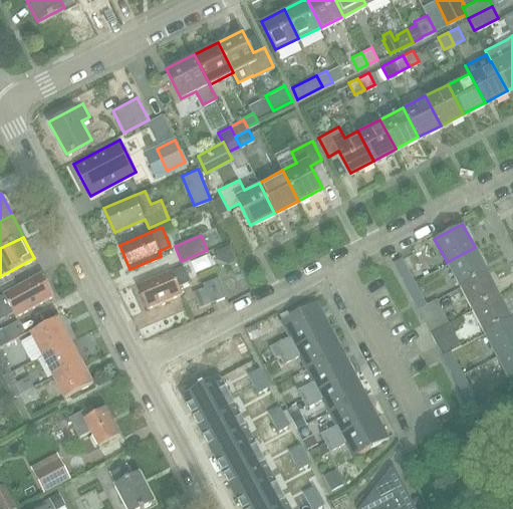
[(228,243),(215,248),(217,253),(215,256),(228,263),(231,258),(234,257),(228,243)]
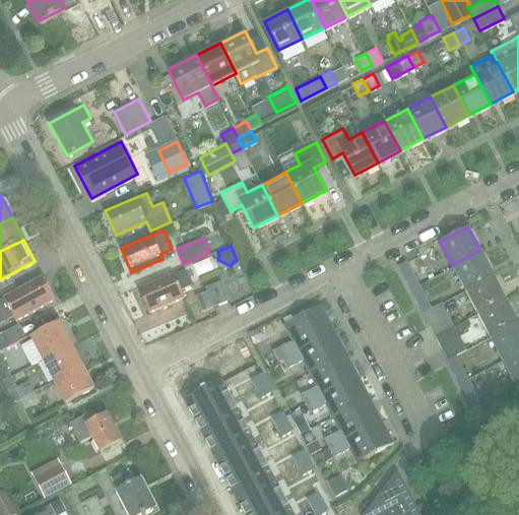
[(480,250),(452,265),(464,290),(493,274),(480,250)]
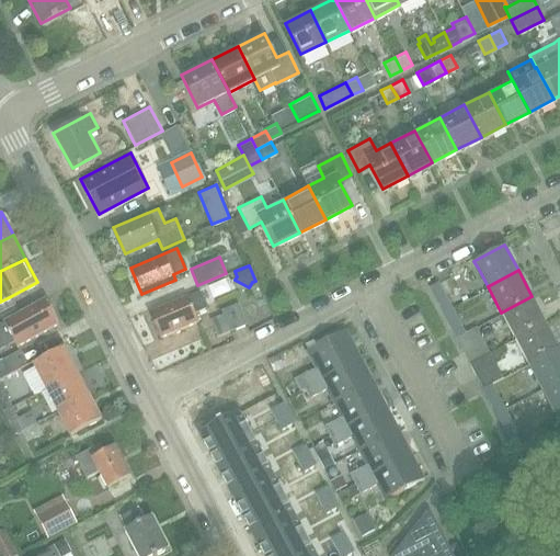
[(430,285),(442,308),(450,304),(437,281),(430,285)]
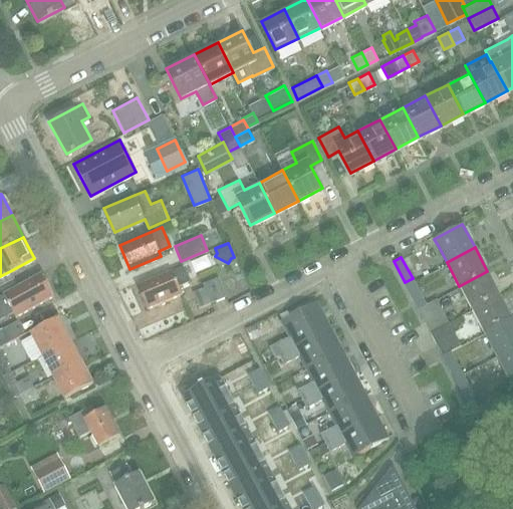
[(183,264),(171,270),(137,284),(147,306),(181,292),(178,285),(190,280),(183,264)]
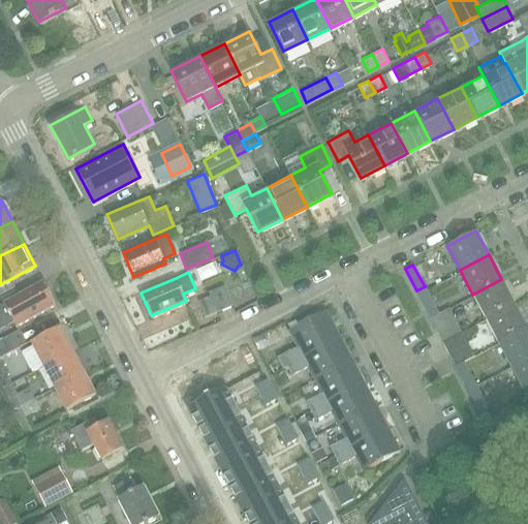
[(472,295),(485,318),(514,303),(501,279),(472,295)]
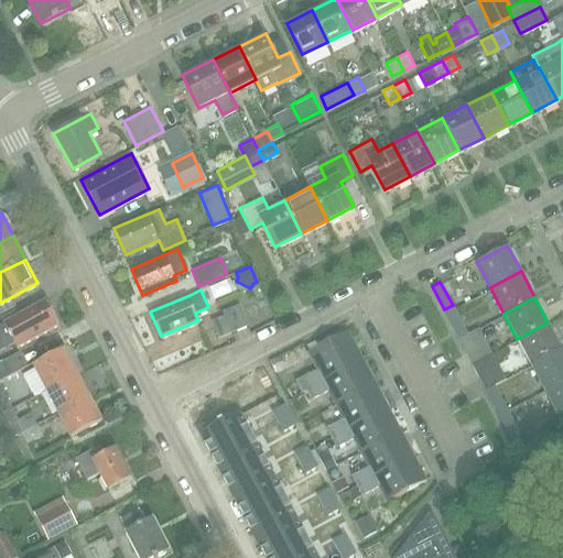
[(45,298),(0,323),(0,348),(13,340),(17,346),(58,321),(45,298)]
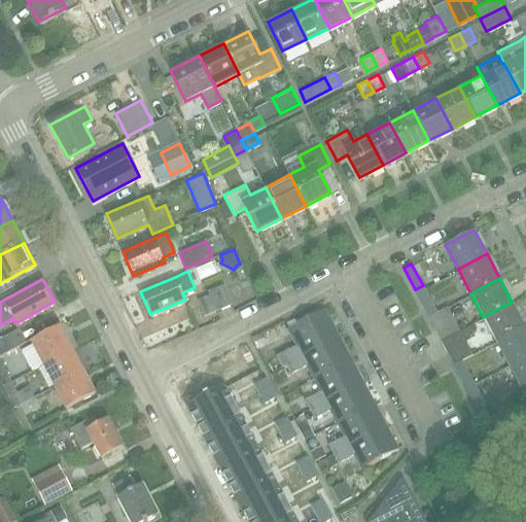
[(208,289),(210,293),(198,298),(204,313),(231,303),(222,283),(208,289)]
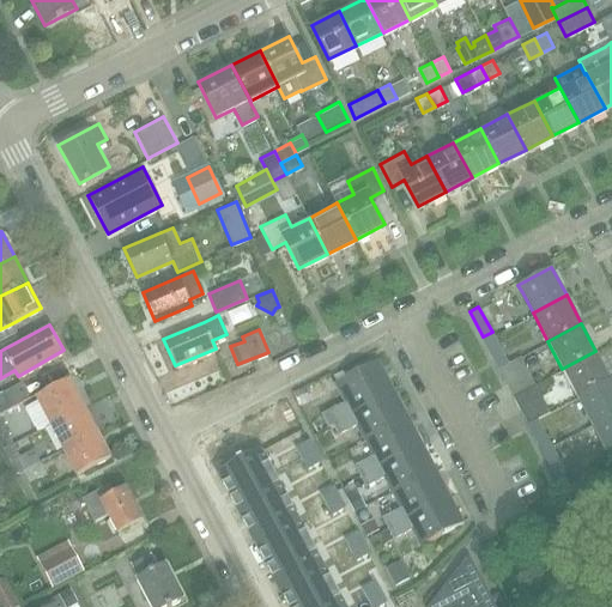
[(562,369),(576,396),(610,378),(595,351),(562,369)]
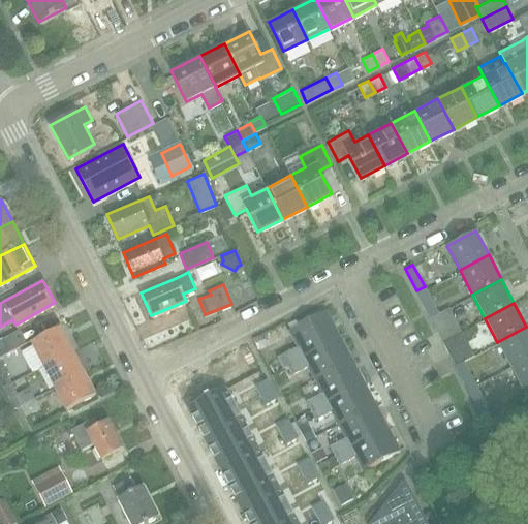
[(430,316),(442,340),(461,330),(448,306),(430,316)]
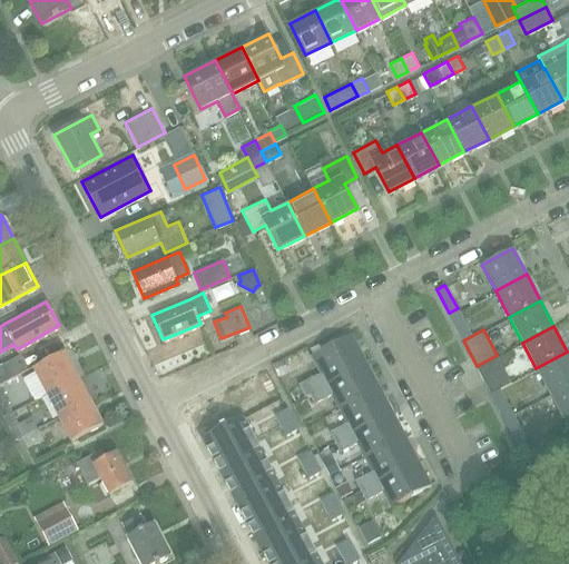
[(310,354),(320,372),(297,383),(304,395),(308,393),(365,362),(350,333),(310,354)]
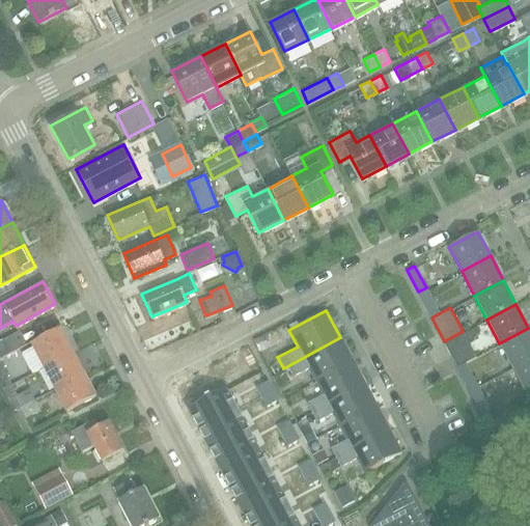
[(30,343),(42,365),(72,350),(60,328),(30,343)]
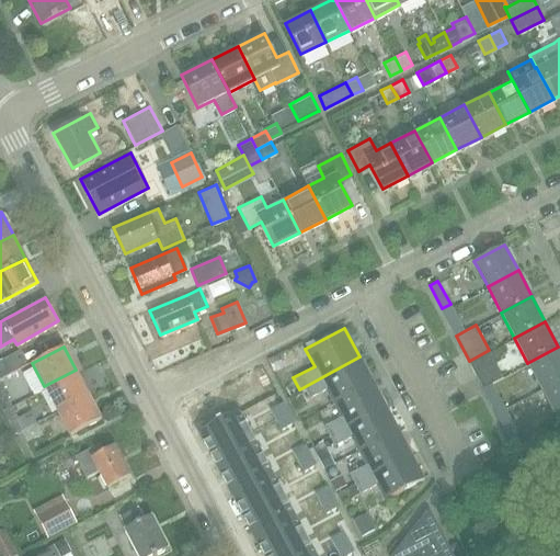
[(559,350),(558,347),(527,363),(540,388),(559,377),(559,350)]
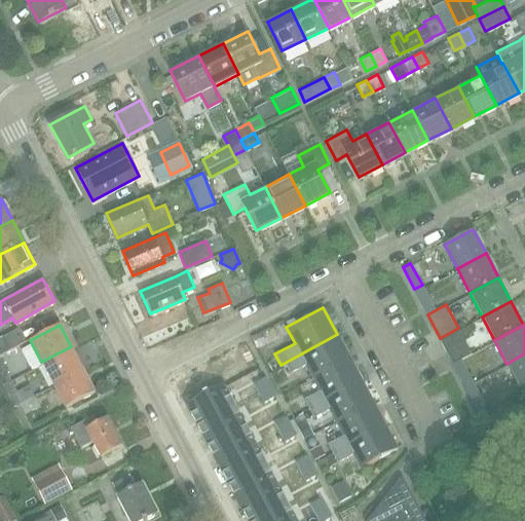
[(0,351),(26,339),(19,326),(0,335),(0,351)]
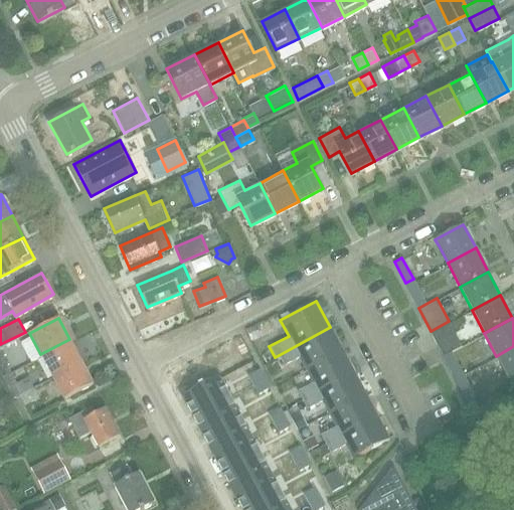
[(431,331),(443,354),(462,344),(449,321),(431,331)]
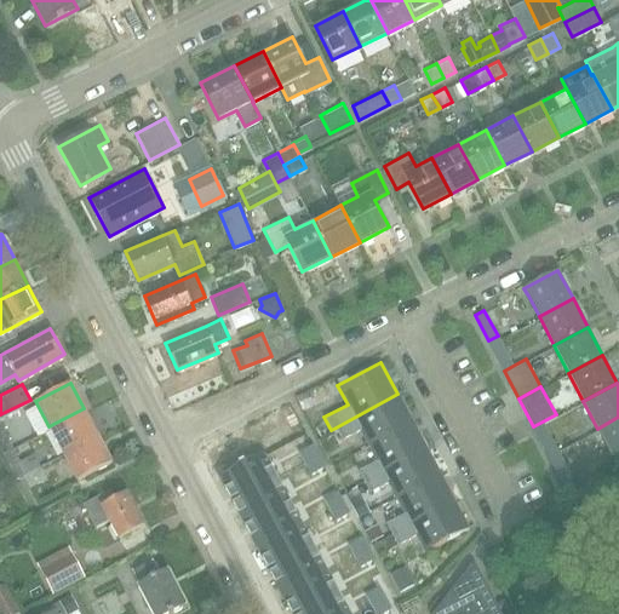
[(307,388),(294,394),(294,395),(299,403),(311,397),(307,388)]
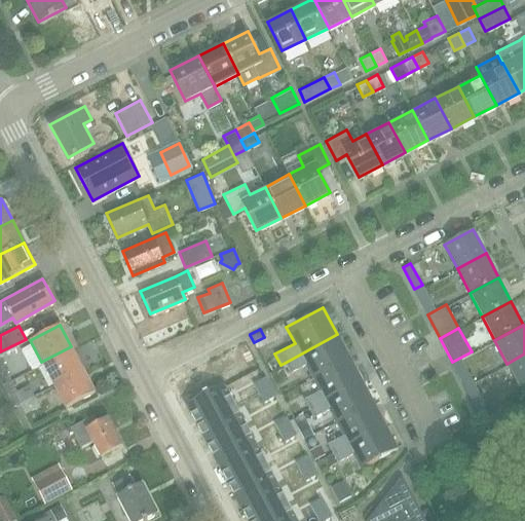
[(285,363),(290,371),(305,363),(312,377),(349,358),(337,334),(285,363)]
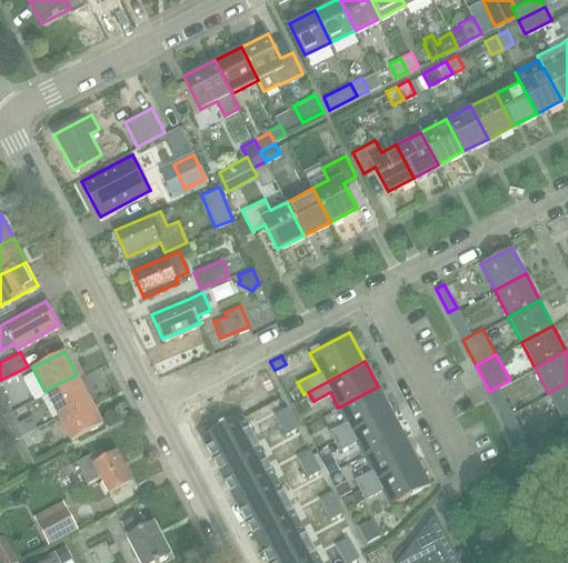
[(45,391),(57,415),(89,398),(77,374),(45,391)]
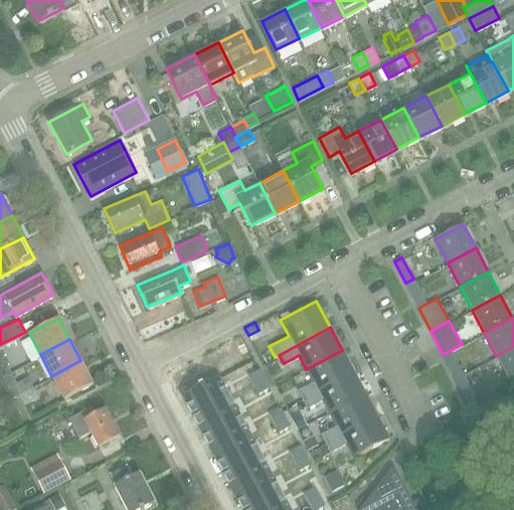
[(443,354),(457,380),(465,376),(451,350),(462,345),(462,344),(443,354)]
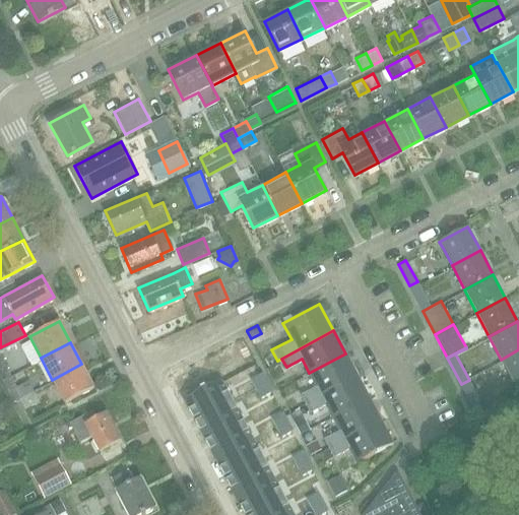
[(518,349),(501,360),(514,383),(518,380),(518,349)]
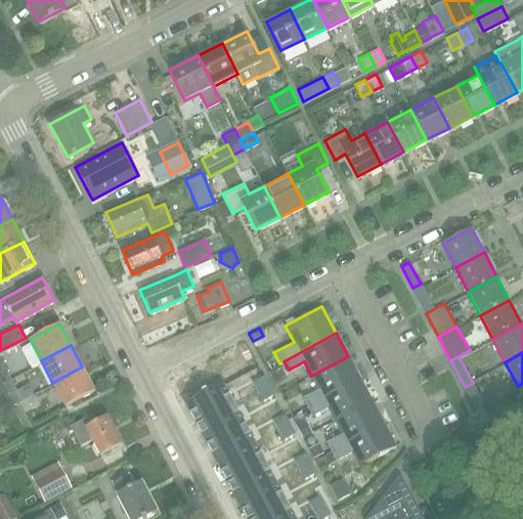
[(0,379),(1,381),(10,376),(0,355),(0,379)]
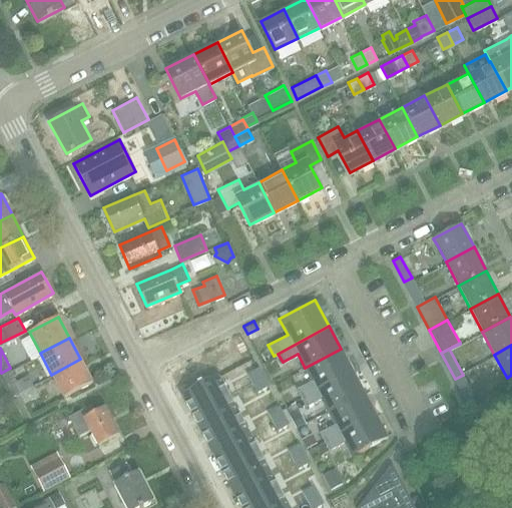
[(305,368),(312,380),(296,388),(301,397),(353,371),(341,349),(305,368)]
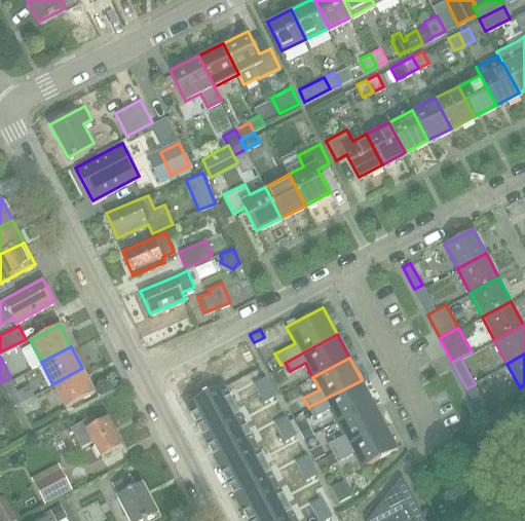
[(95,391),(82,368),(52,384),(64,406),(95,391)]
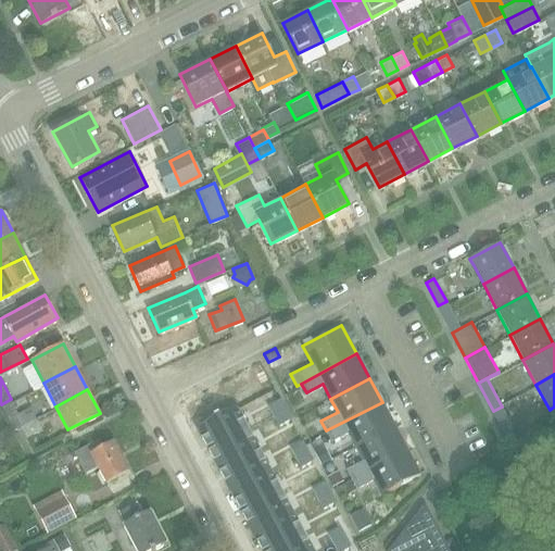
[(279,398),(267,404),(273,413),(285,407),(279,398)]
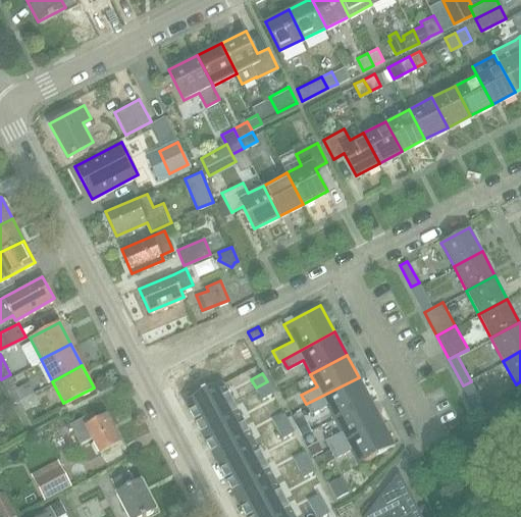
[(1,379),(10,399),(17,396),(18,399),(34,391),(29,379),(16,386),(10,374),(1,379)]
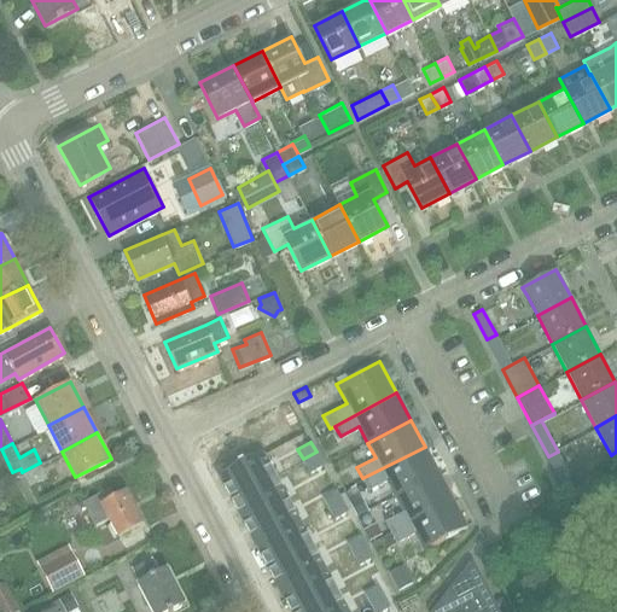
[(425,447),(362,478),(367,489),(386,479),(395,495),(440,472),(425,447)]
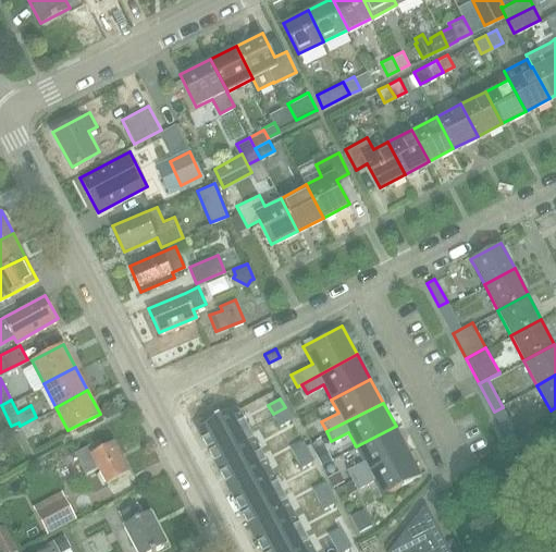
[(236,406),(196,427),(208,448),(248,427),(236,406)]
